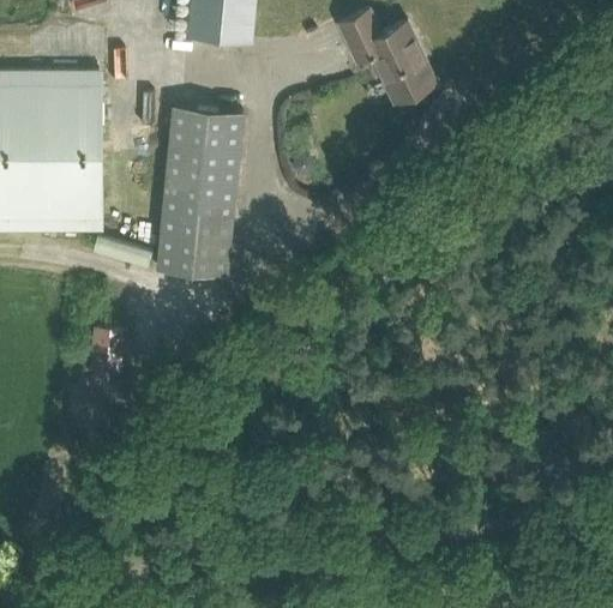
[(188,0),(186,38),(252,44),(256,0),(188,0)]
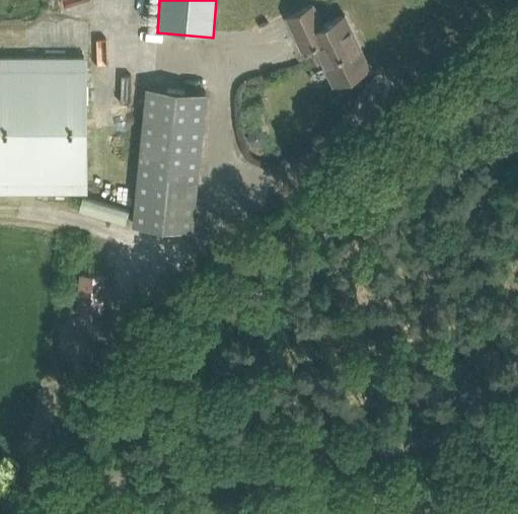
[(312,8),(286,20),(302,55),(314,49),(334,88),(369,71),(344,18),(321,29),(312,8)]
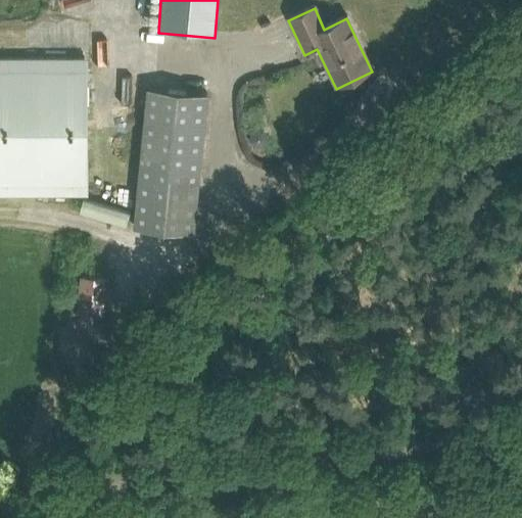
[(0,197),(87,197),(87,60),(0,60),(0,197)]
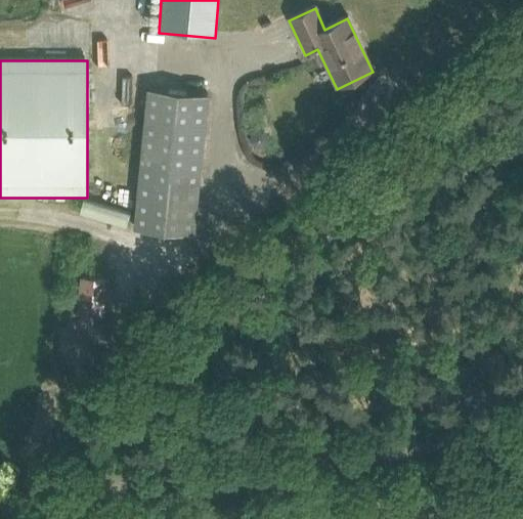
[(147,91),(142,138),(133,230),(194,236),(208,97),(147,91)]
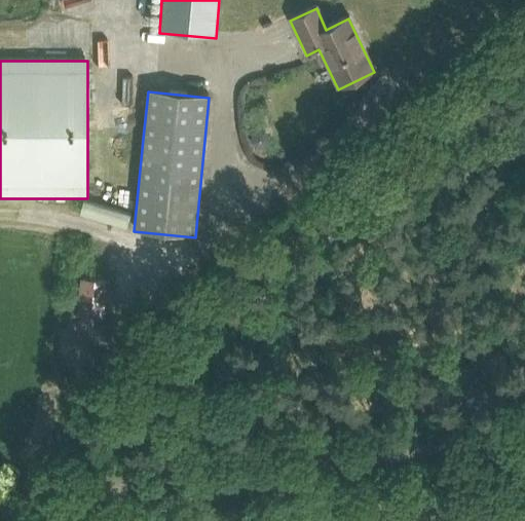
[(81,202),(77,216),(124,230),(128,217),(81,202)]
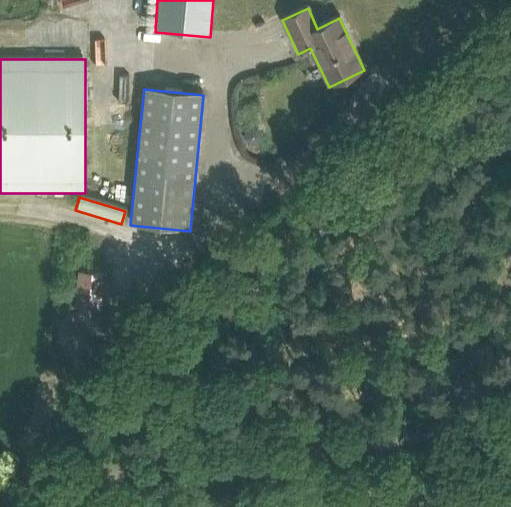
[(81,282),(78,314),(98,316),(101,284),(81,282)]
